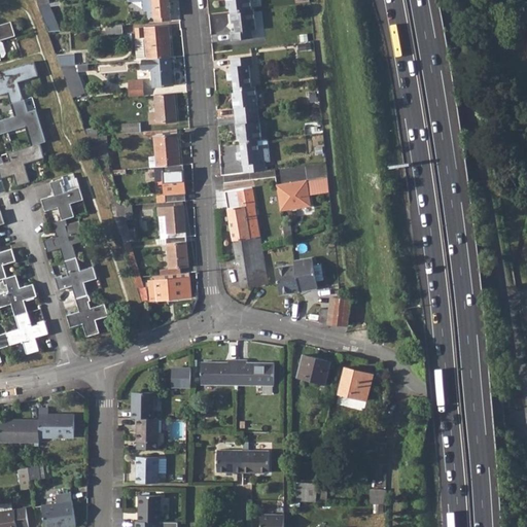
[(128,0),(129,0),(134,0),(143,0),(145,10),(148,10),(149,16),(155,15),(172,14),(170,0),(128,0)]
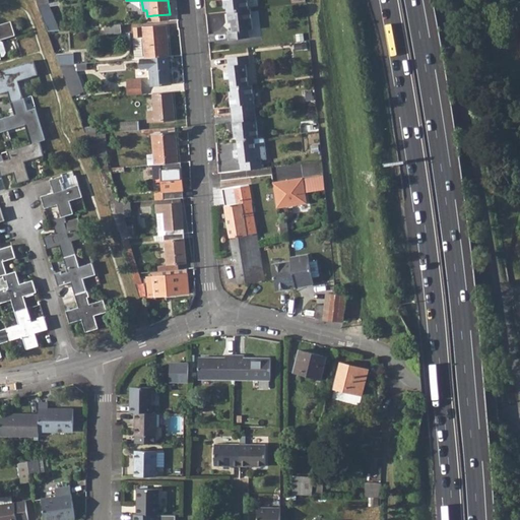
[(247,0),(222,0),(224,8),(226,8),(226,11),(249,9),(247,0)]
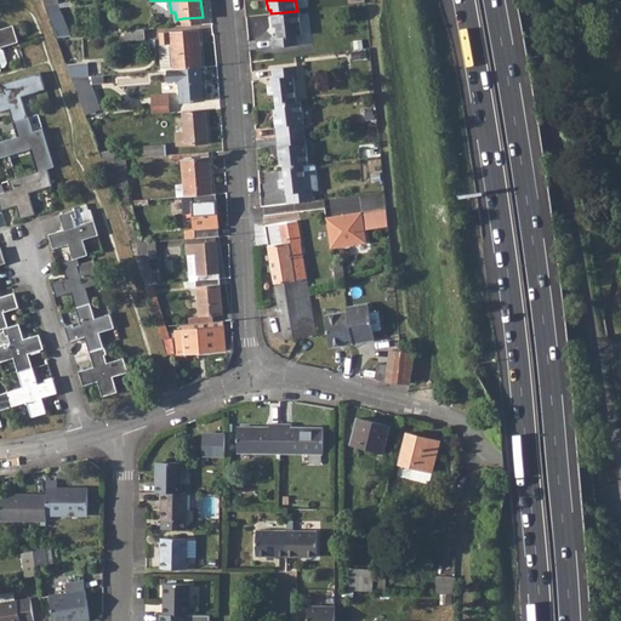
[(46,5),(45,5),(58,36),(68,35),(61,17),(60,16),(67,15),(64,3),(58,4),(46,5)]
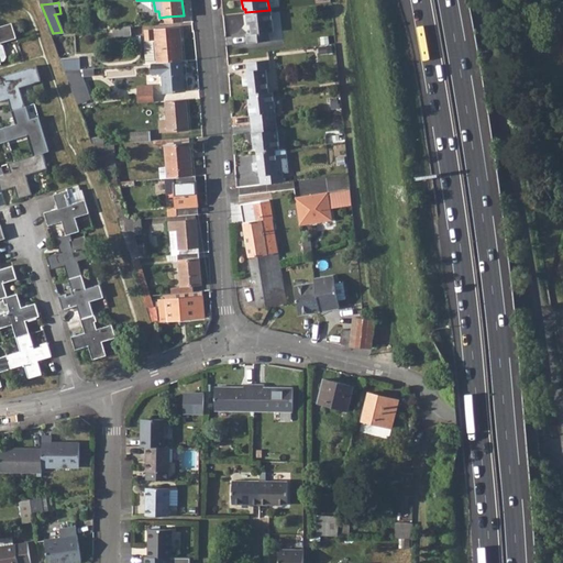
[(269,10),(245,12),(247,24),(250,24),(251,34),(245,34),(246,43),(271,41),(269,32),(274,31),(272,10),(269,10)]
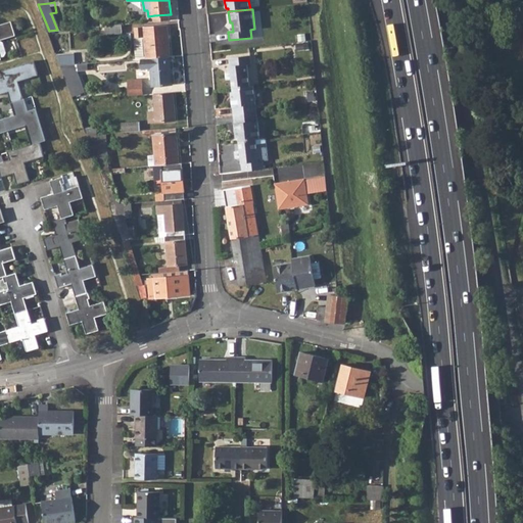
[(11,21),(0,24),(0,58),(1,58),(1,56),(4,55),(6,52),(3,40),(0,39),(15,35),(11,21)]
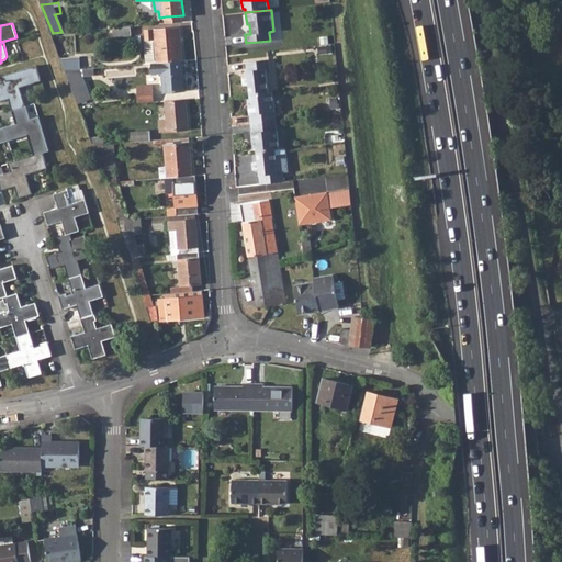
[(124,26),(114,27),(115,42),(132,40),(131,26),(124,26)]
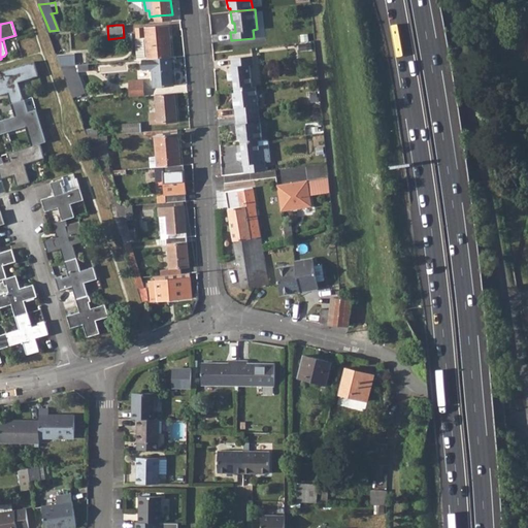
[(135,38),(137,60),(142,59),(172,57),(170,26),(136,29),(137,38),(135,38)]
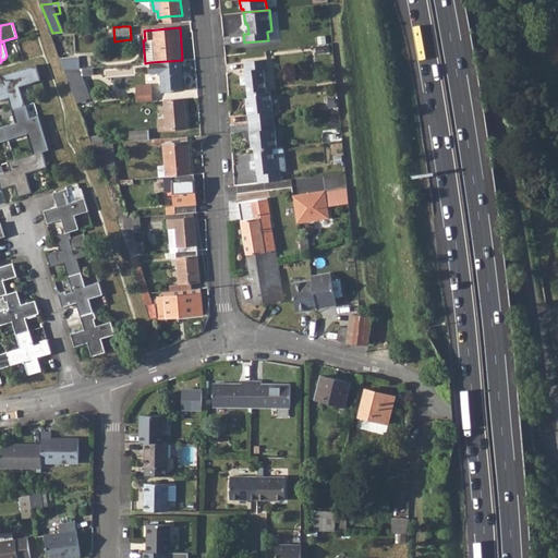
[(247,84),(249,94),(268,92),(265,68),(269,68),(268,58),(244,61),(246,75),(241,76),(242,84),(247,84)]
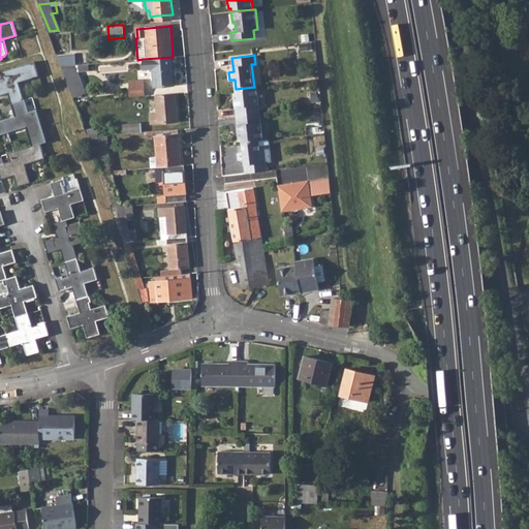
[(173,57),(143,59),(144,69),(152,69),(154,87),(175,86),(173,57)]
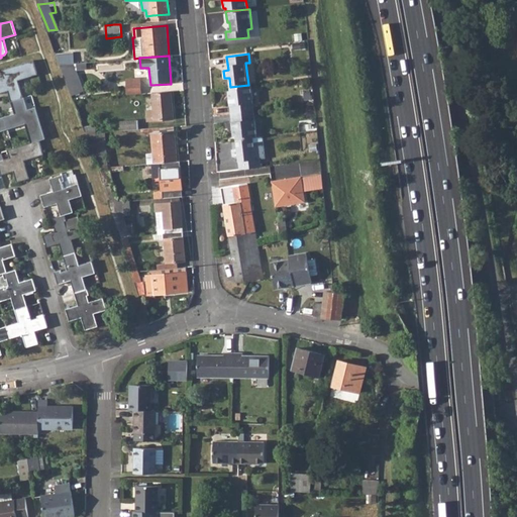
[(4,78),(0,79),(0,92),(8,90),(11,101),(15,113),(5,116),(8,128),(25,123),(31,142),(38,140),(45,138),(36,107),(28,109),(19,80),(38,74),(33,61),(2,70),(4,78)]
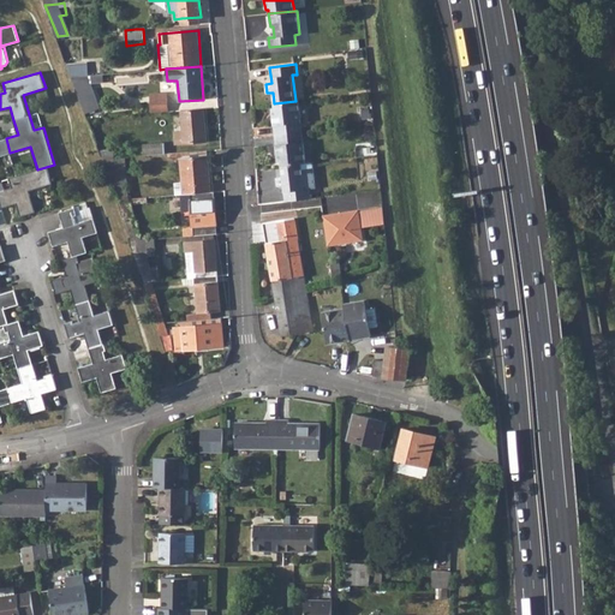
[(84,76),(72,77),(87,112),(96,108),(84,76)]
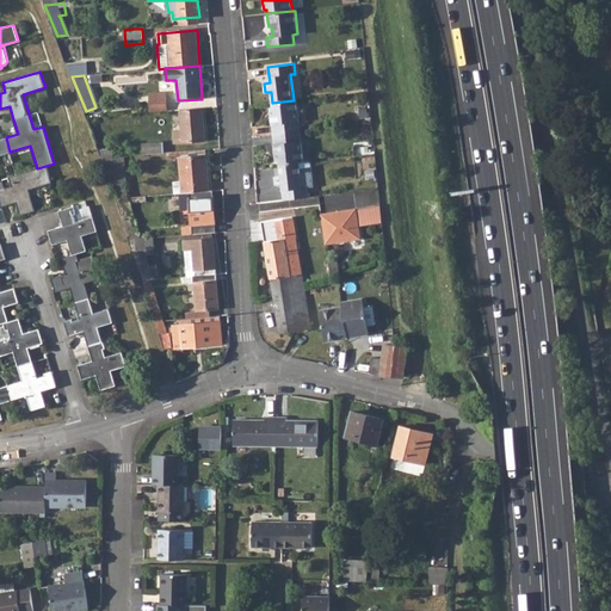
[(152,94),(153,111),(168,110),(167,93),(152,94)]
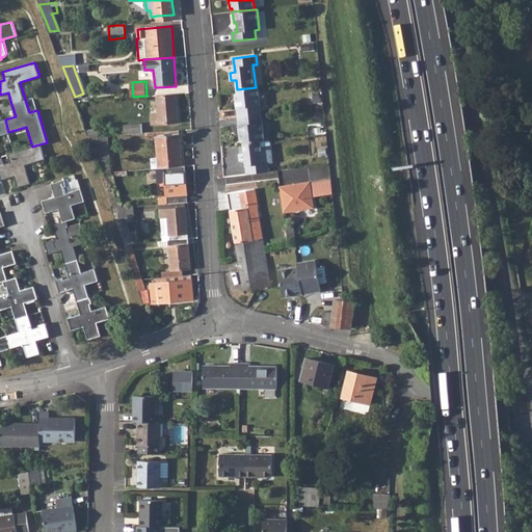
[(256,87),(237,89),(237,94),(235,94),(238,117),(262,113),(259,86),(256,87)]
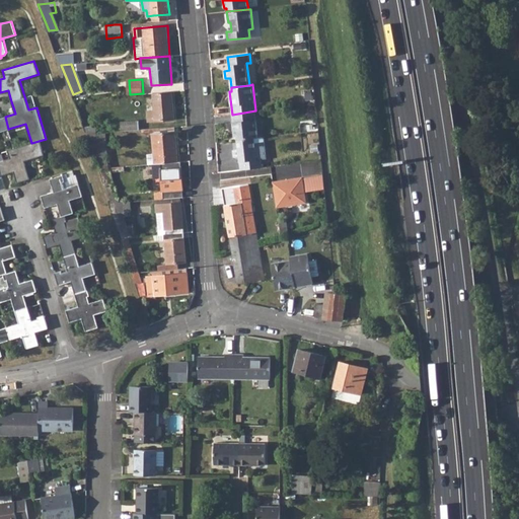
[(172,91),(152,92),(153,109),(147,110),(148,121),(174,119),(172,91)]
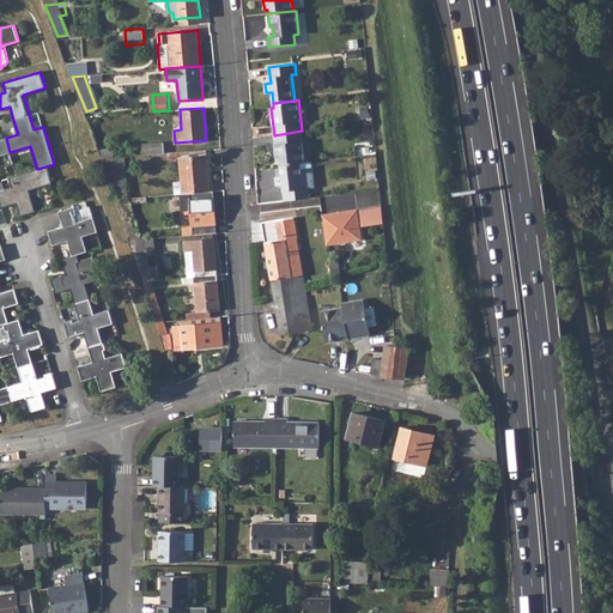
[(302,131),(274,135),(278,162),(280,162),(280,165),(302,162),(305,162),(302,131)]
